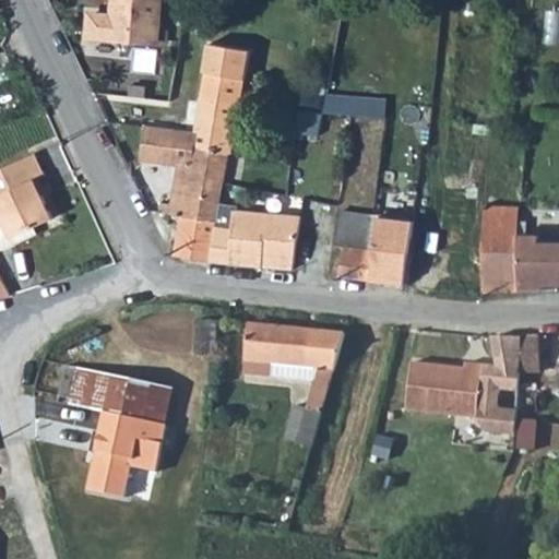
[(92,38),(159,40),(159,0),(115,0),(115,18),(92,18),(92,38)]
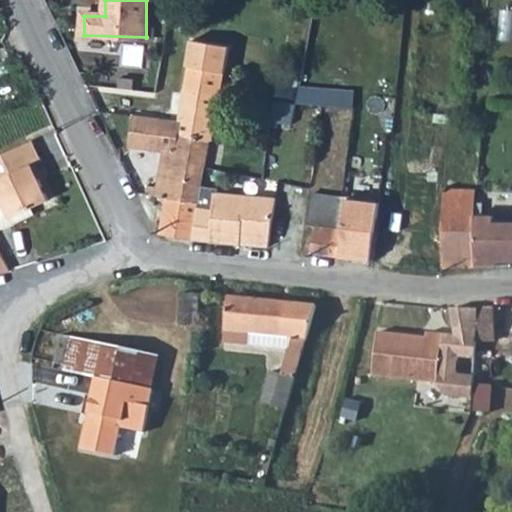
[(178,123),(175,136),(209,142),(221,73),(225,74),(230,47),(191,40),(186,67),(188,67),(178,123)]
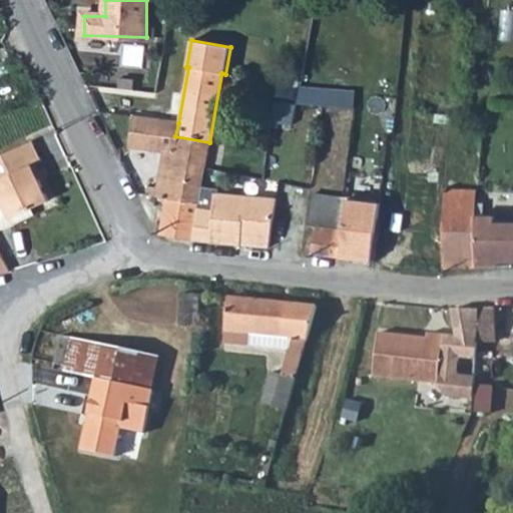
[(357,87),(301,83),(300,100),(355,104),(357,87)]
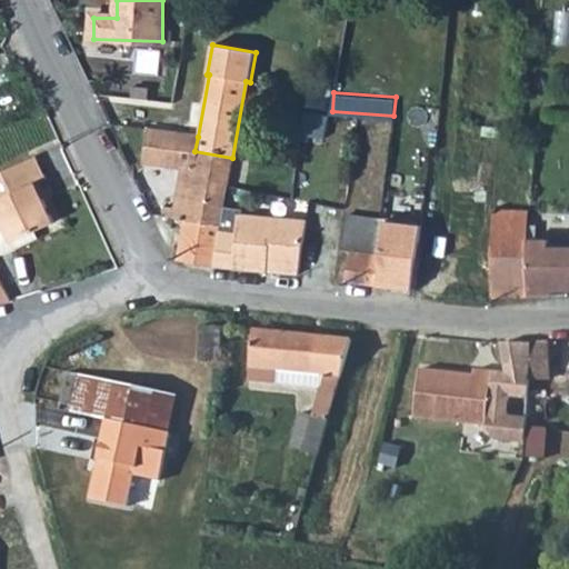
[(146,131),(141,163),(180,171),(190,172),(181,221),(219,227),(223,208),(227,187),(232,158),(195,151),(198,137),(146,131)]
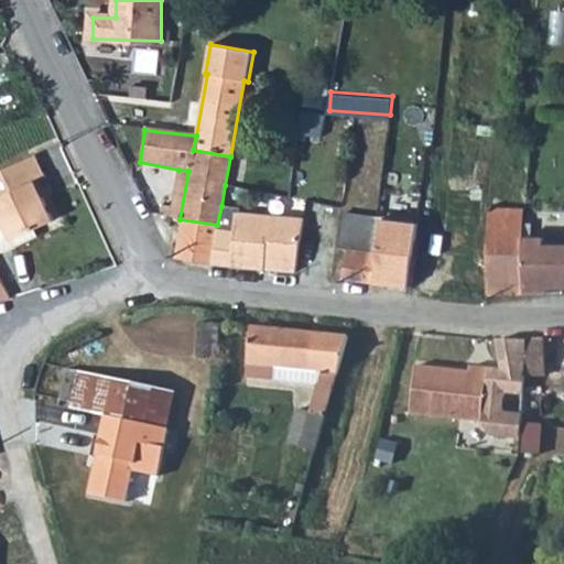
[(33,159),(0,174),(0,223),(10,242),(12,248),(33,238),(31,232),(51,223),(33,185),(44,180),(33,159)]
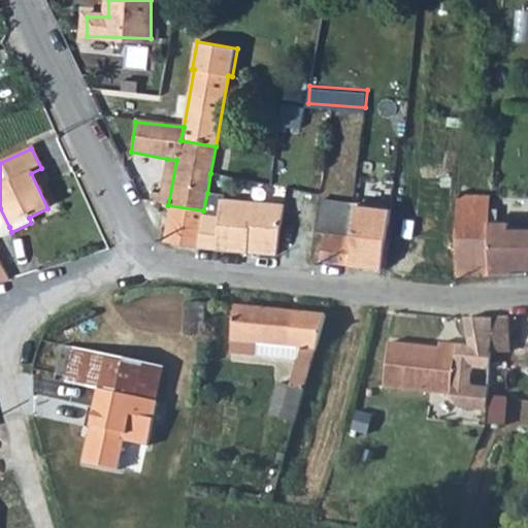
[(155,185),(153,203),(168,205),(176,160),(167,159),(163,186),(155,185)]
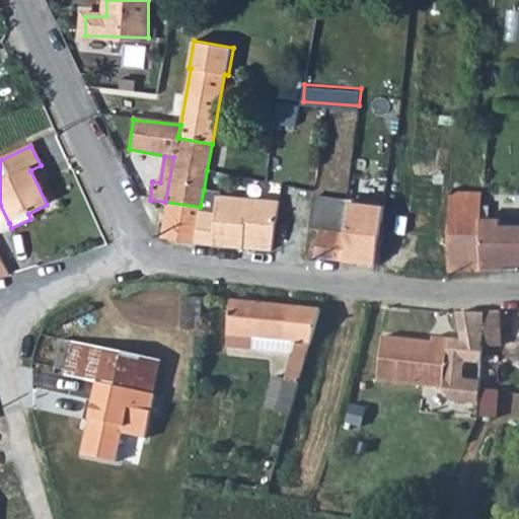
[(194,244),(210,247),(242,250),(249,201),(218,197),(219,193),(204,190),(200,207),(194,244)]
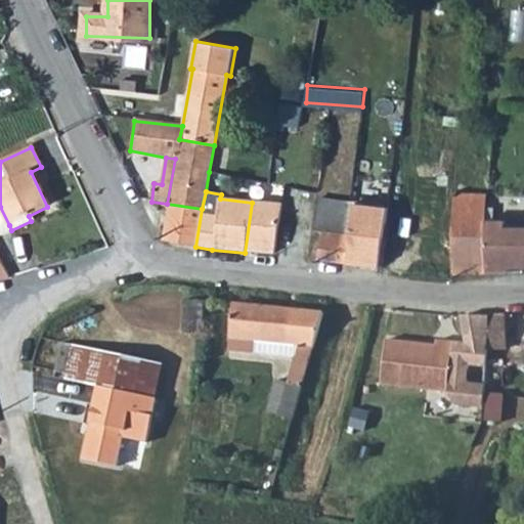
[(453,234),(452,272),(487,271),(486,220),(487,192),(455,191),(453,234)]
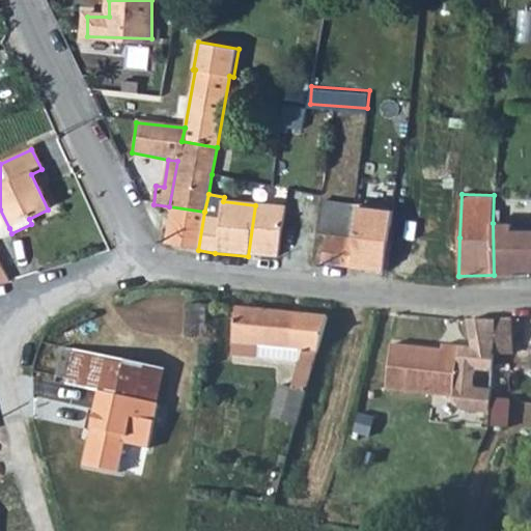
[(326,233),(320,261),(350,264),(360,205),(323,200),(317,231),(326,233)]
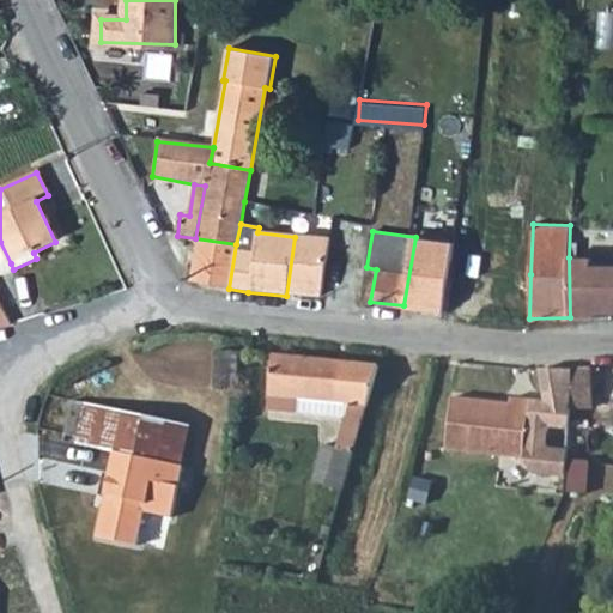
[(295,237),(286,296),(320,298),(329,240),(295,237)]
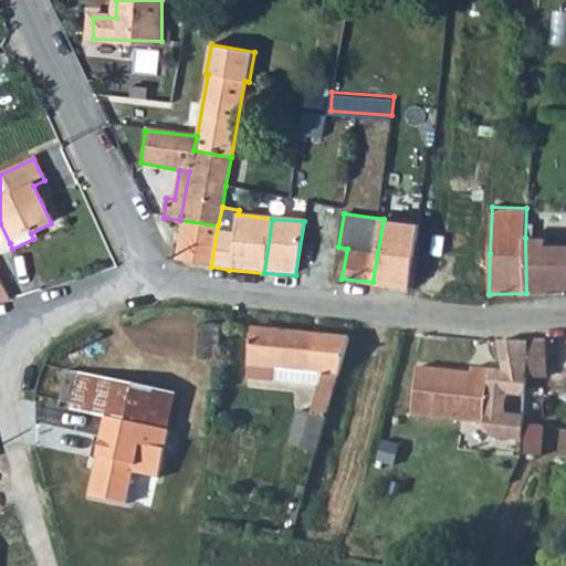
[(384,219),(373,282),(412,287),(419,241),(421,224),(384,219)]
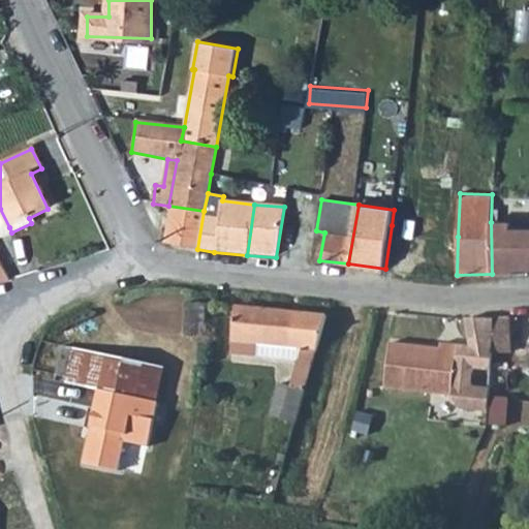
[(168,206),(163,243),(197,249),(204,211),(168,206)]
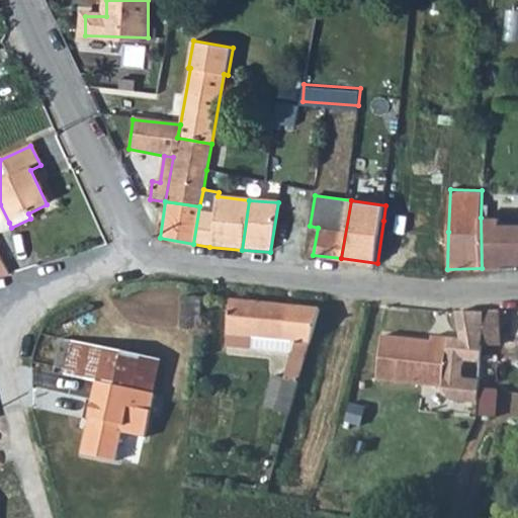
[(0,204),(0,231),(2,232),(11,228),(9,223),(0,204)]
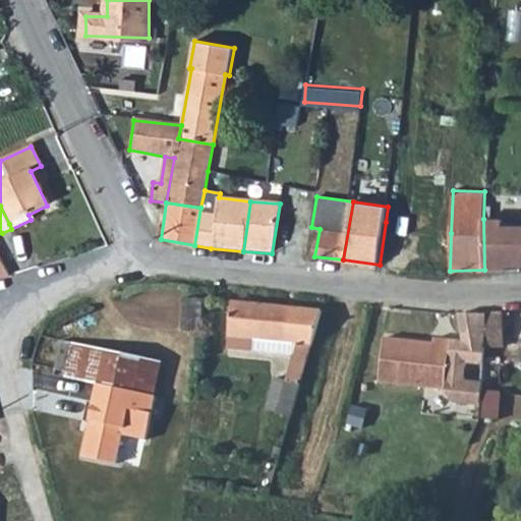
[(503,221),(483,219),(484,270),(520,271),(520,265),(520,264),(520,224),(503,224),(503,221)]
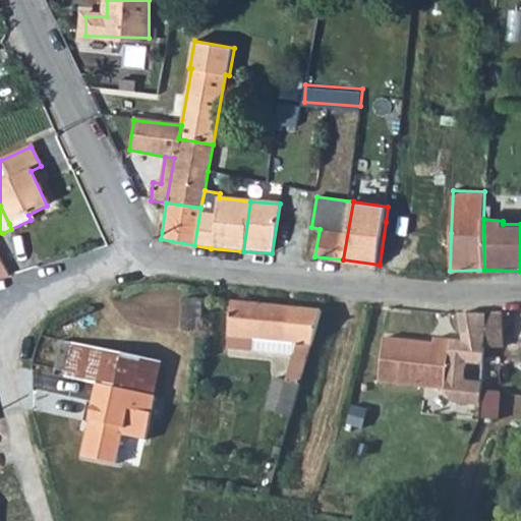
[(386,222),(380,265),(409,269),(412,232),(412,224),(386,222)]
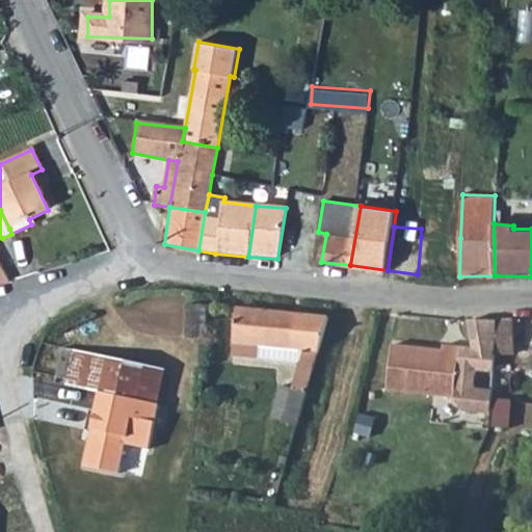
[(445,238),(445,276),(459,276),(460,238),(445,238)]
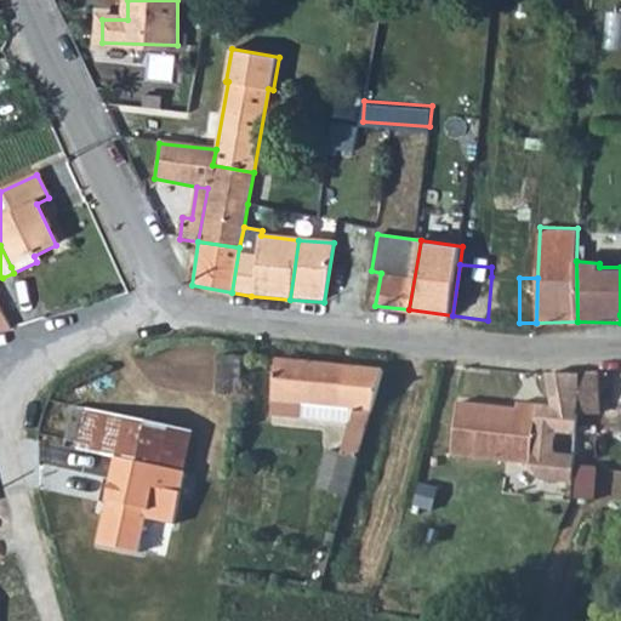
[(0,313),(0,334),(10,331),(0,313)]
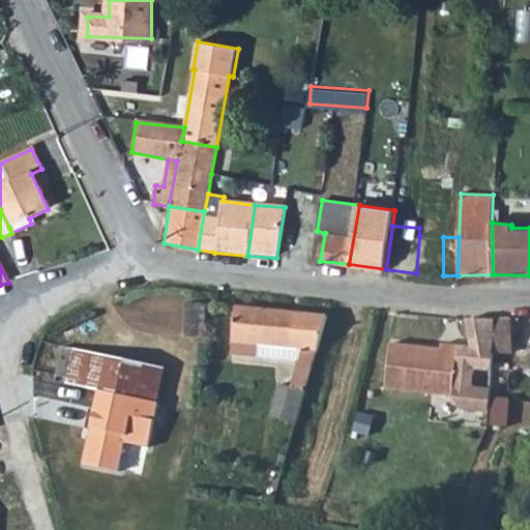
[(186,305),(184,335),(203,337),(206,306),(186,305)]
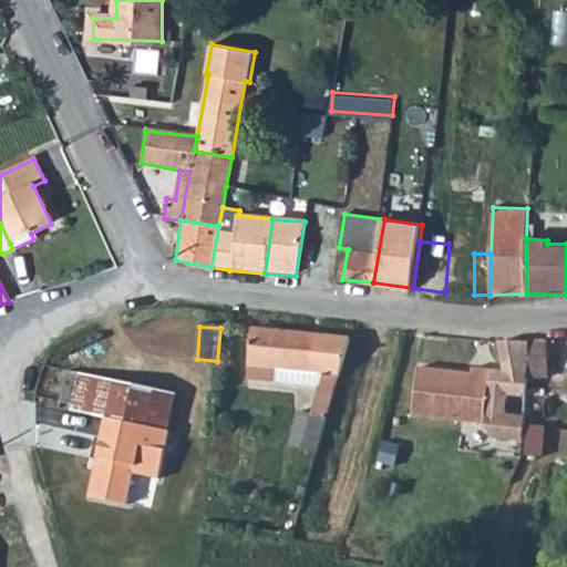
[(247,381),(275,383),(276,369),(323,374),(319,389),(310,418),(299,413),(288,446),(316,456),(349,340),(336,339),(251,330),(247,381)]
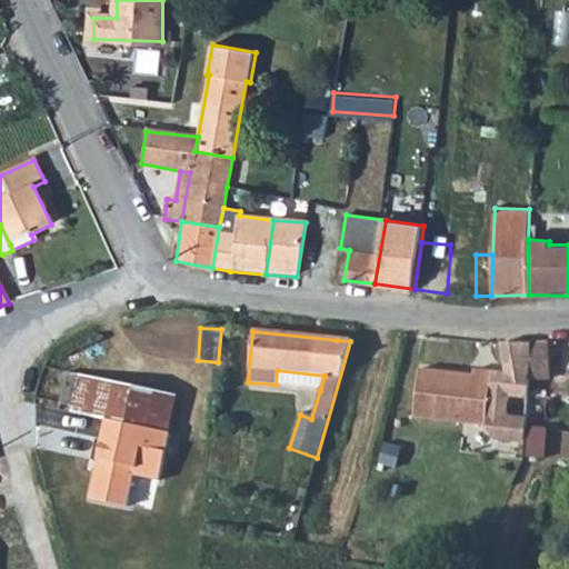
[(507,417),(509,397),(529,399),(532,377),(532,341),(503,341),(505,372),(503,379),(492,378),(492,371),(475,369),(473,375),(420,369),(415,417),(487,425),(487,427),(497,438),(522,441),(526,419),(507,417)]
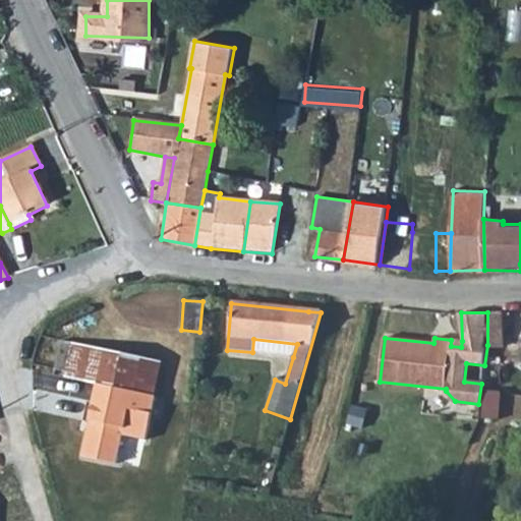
[(487,312),(487,345),(505,345),(505,313),(487,312)]
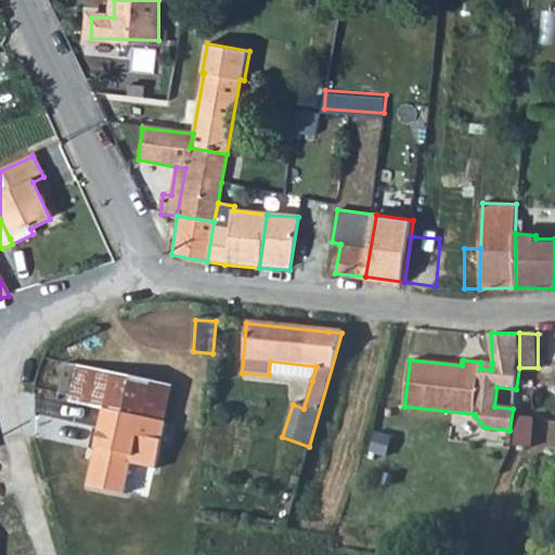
[(270,361),(269,375),(312,381),(317,366),(270,361)]
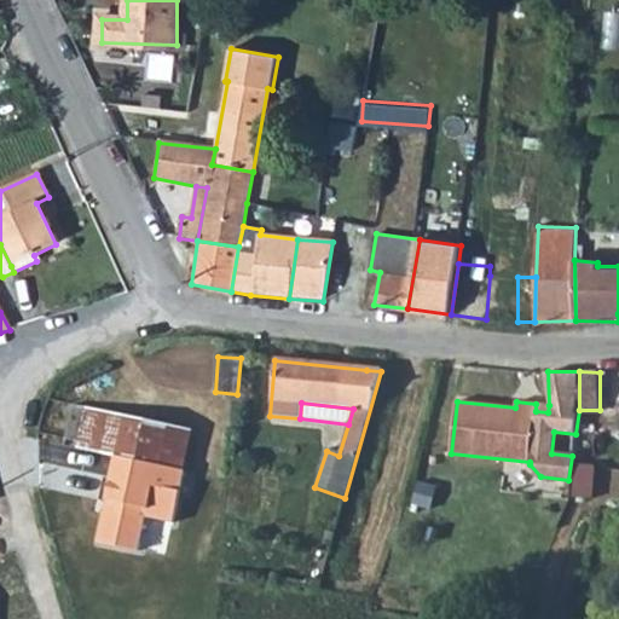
[(73,405),(61,467),(110,479),(106,499),(148,509),(146,519),(173,525),(180,493),(178,493),(191,432),(73,405)]
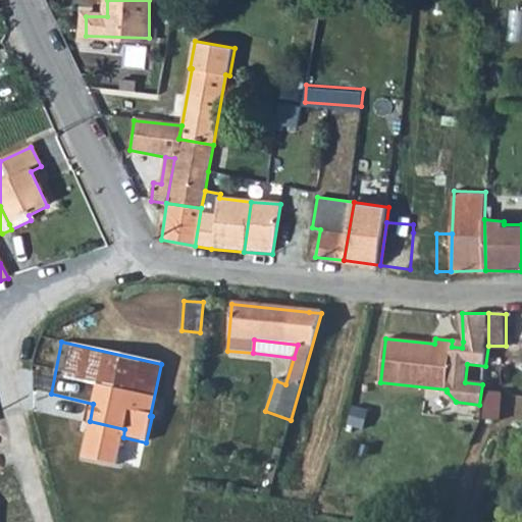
[(502,417),(506,389),(487,387),(484,415),(502,417)]
